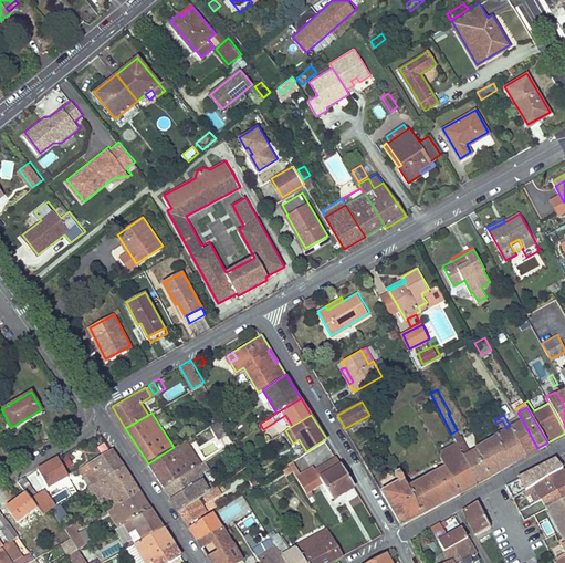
[(219,419),(210,424),(219,438),(228,433),(219,419)]
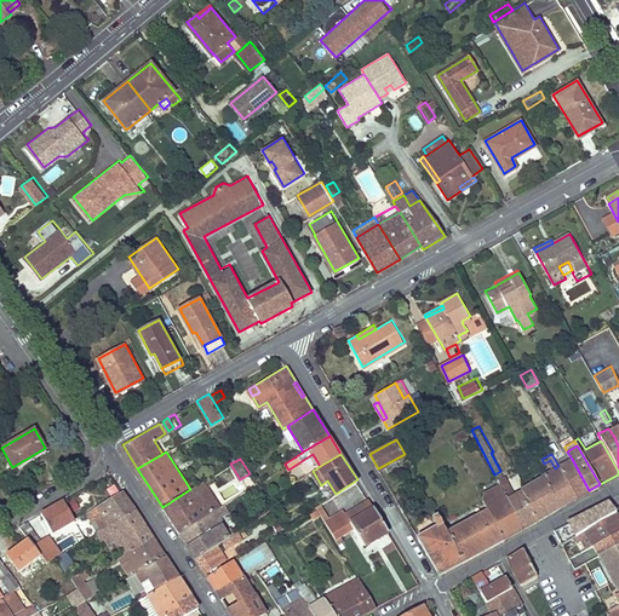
[(572,459),(559,466),(577,498),(589,490),(572,459)]
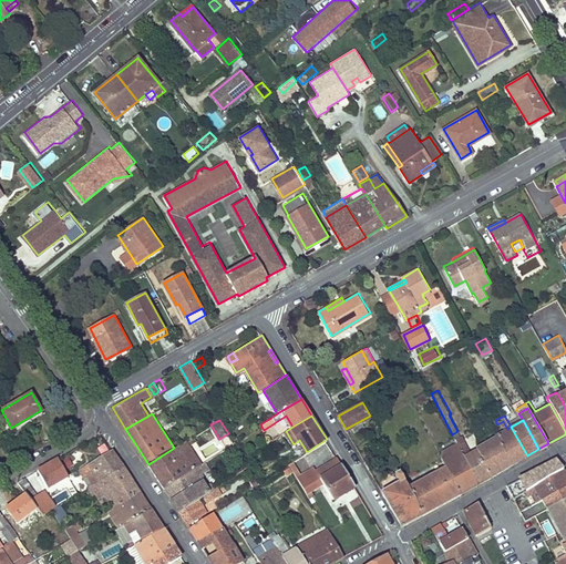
[(507,429),(495,436),(512,464),(527,455),(511,427),(507,429)]
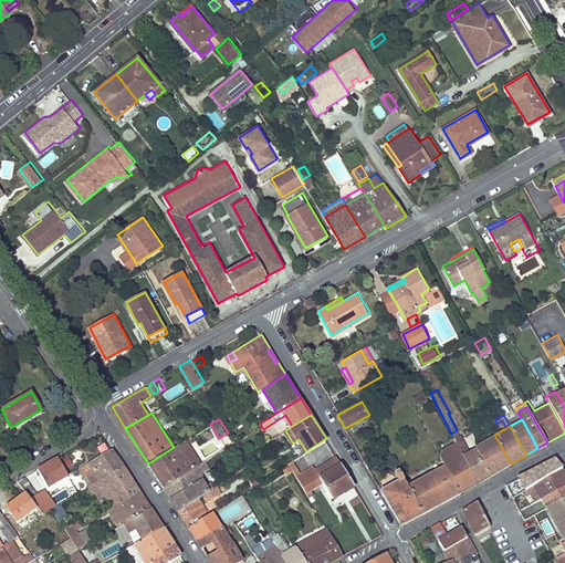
[(459,435),(453,438),(456,442),(460,450),(477,482),(490,475),(475,448),(468,452),(459,435)]
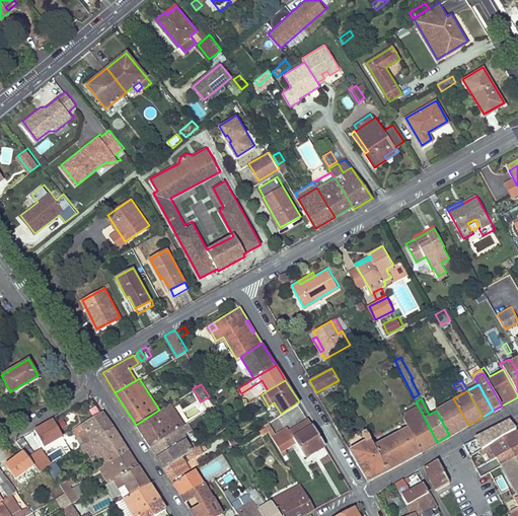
[(440,409),(436,411),(449,435),(468,425),(453,398),(439,407),(440,409)]
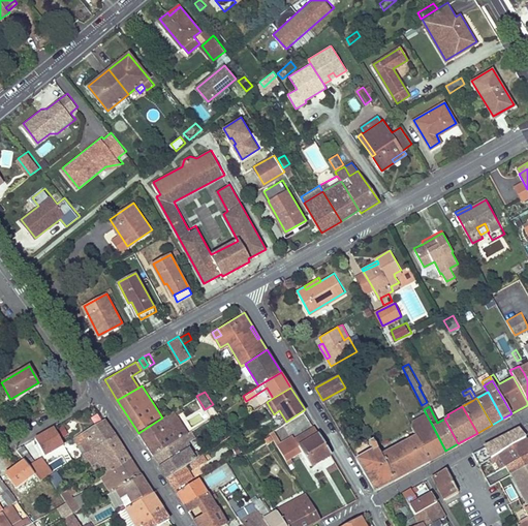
[(162,418),(138,433),(153,455),(187,432),(174,411),(162,418)]
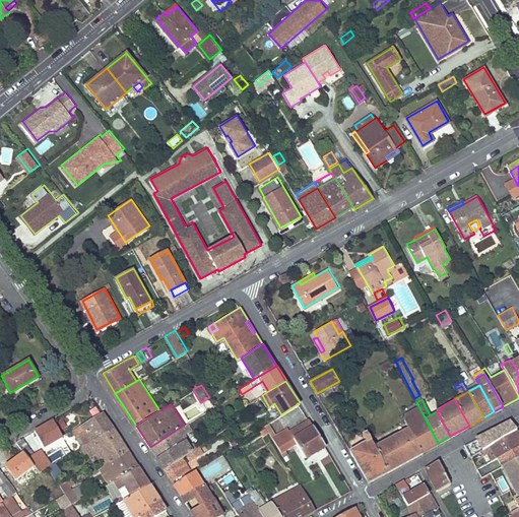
[(409,427),(375,445),(388,470),(438,443),(423,413),(418,406),(407,412),(405,419),(409,427)]
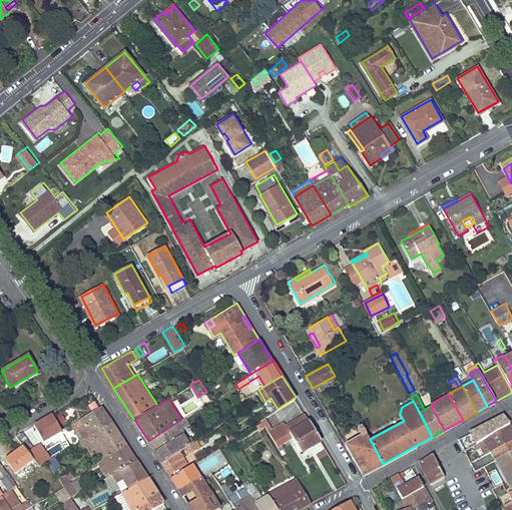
[(102,408),(73,425),(77,432),(80,430),(85,437),(111,422),(102,408)]
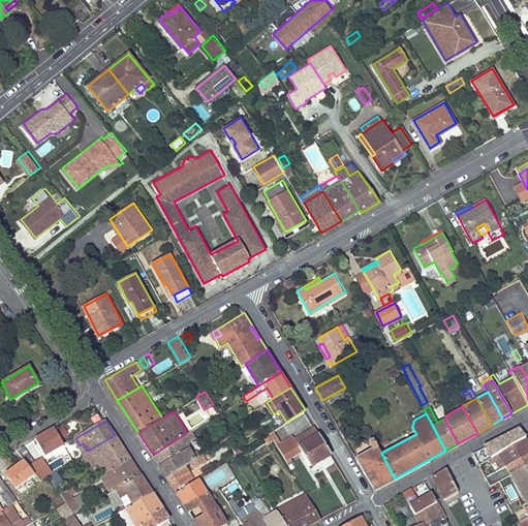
[(65,424),(58,428),(62,435),(69,431),(65,424)]
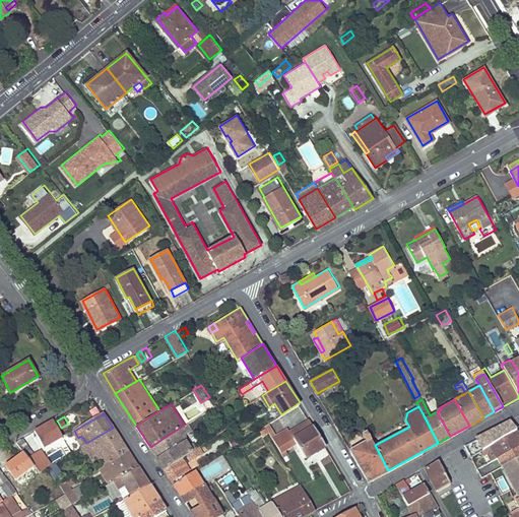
[(342,417),(334,422),(338,429),(339,430),(346,426),(342,417)]
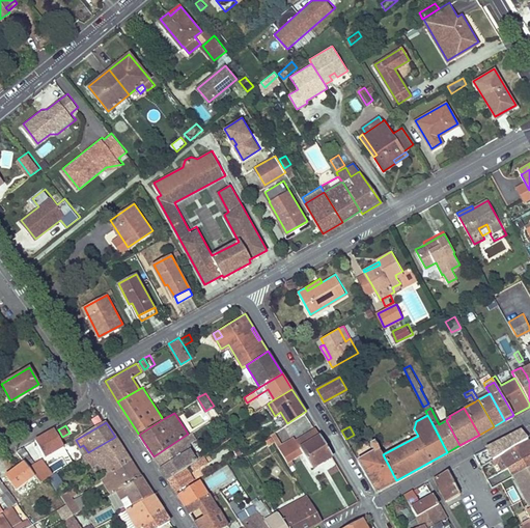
[(56,427),(37,438),(48,455),(66,445),(62,437),(58,429),(56,427)]
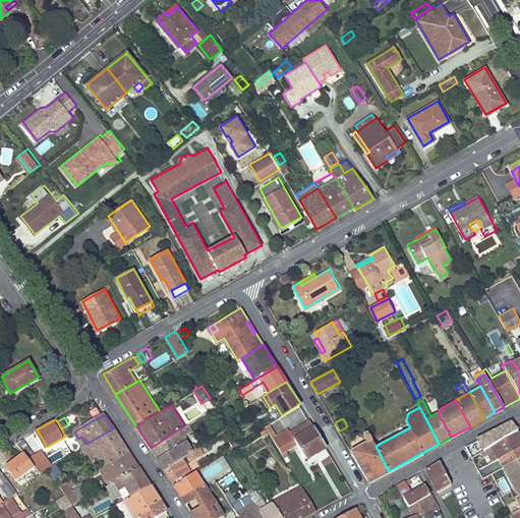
[(301,429),(293,436),(297,443),(304,454),(315,448),(318,451),(326,446),(310,420),(299,426),(301,429)]
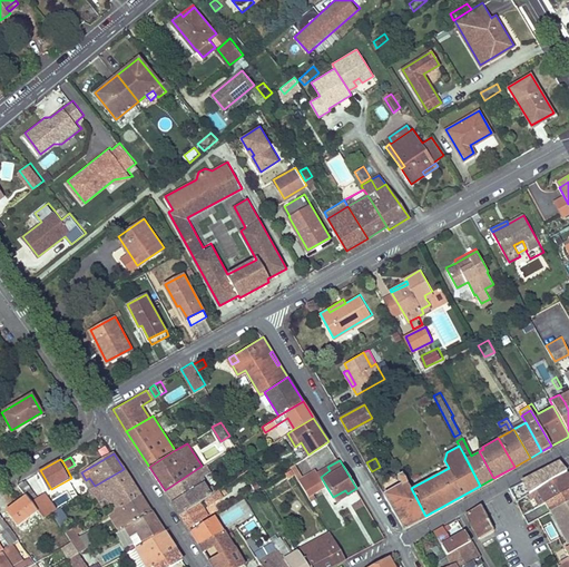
[(517,499),(530,491),(538,487),(566,470),(559,460),(510,487),(517,499)]
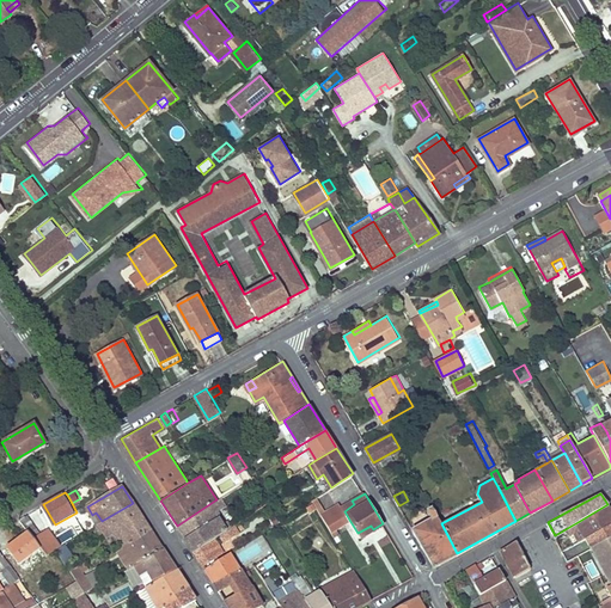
[(317,496),(313,498),(321,513),(325,511),(317,496)]
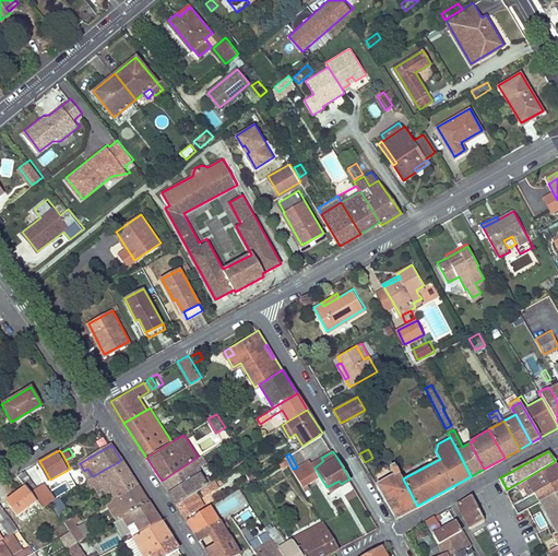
[(198,457),(162,481),(177,504),(191,494),(197,491),(202,487),(210,482),(206,475),(202,478),(199,473),(201,472),(199,466),(205,462),(201,456),(198,457)]
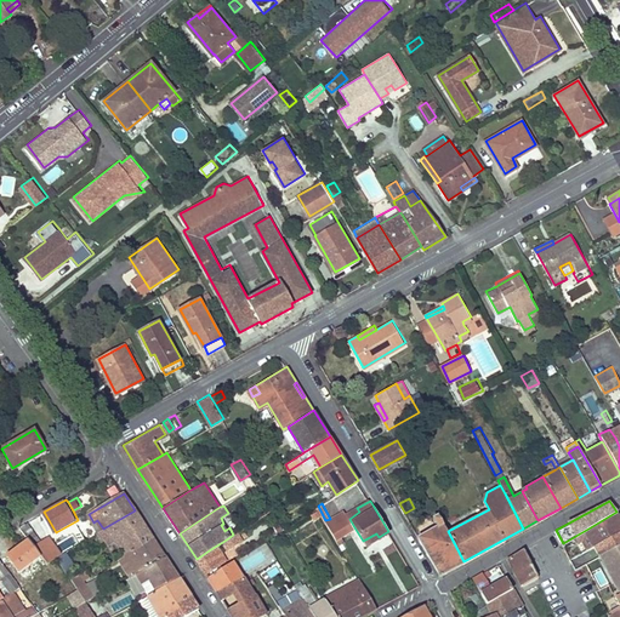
[(357,508),(346,514),(350,519),(359,512),(357,508)]
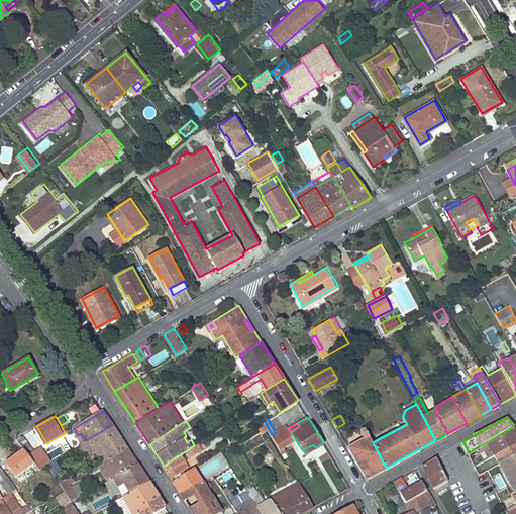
[(86,440),(82,443),(86,449),(93,445),(101,457),(104,461),(128,448),(112,425),(86,440)]
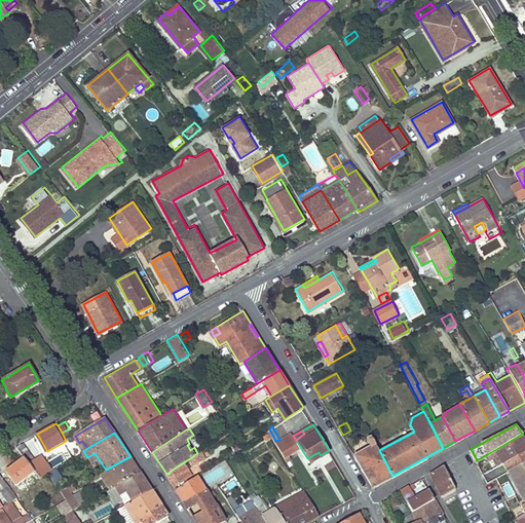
[(279,440),(275,441),(284,455),(289,453),(300,447),(296,440),(293,436),(292,433),(279,440)]
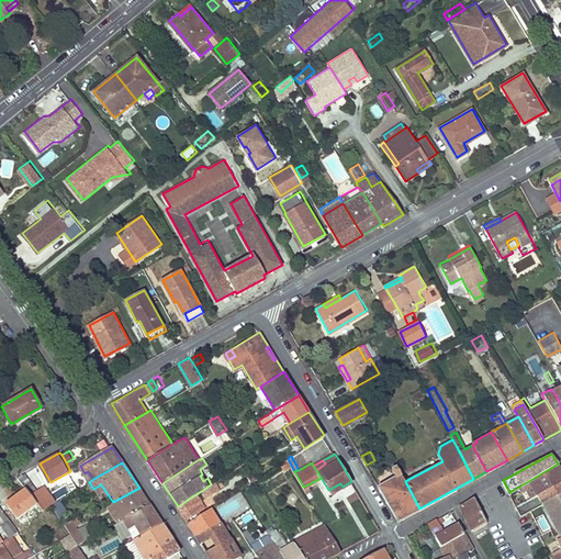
[(533,496),(538,493),(560,480),(560,469),(558,464),(530,480),(523,484),(525,490),(528,488),(533,496)]
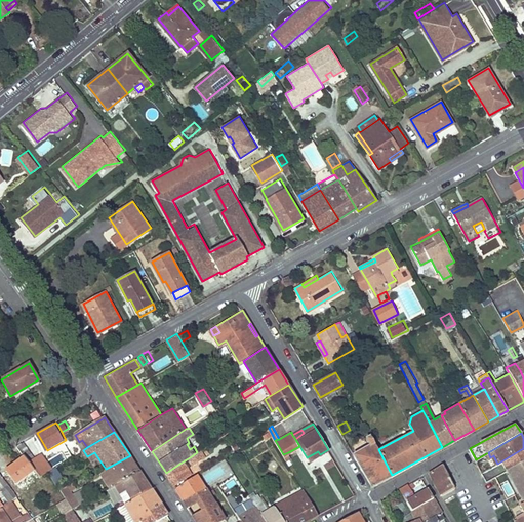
[(369,445),(354,453),(373,485),(392,475),(378,449),(371,436),(370,435),(366,438),(369,445)]
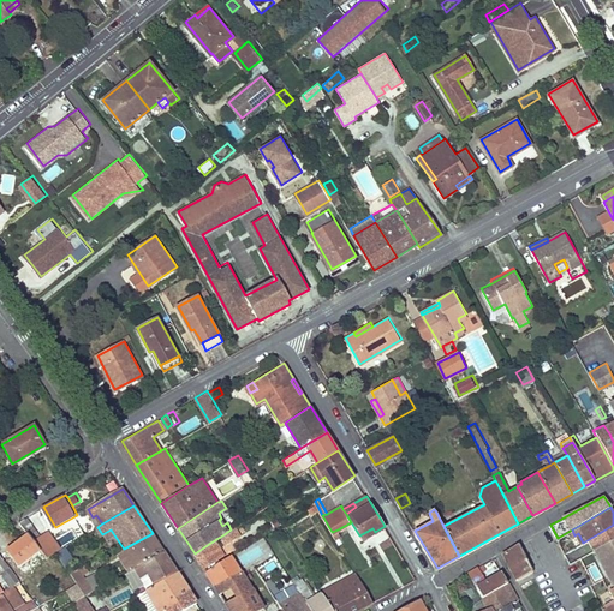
[(96,515),(93,517),(97,527),(102,523),(96,515)]
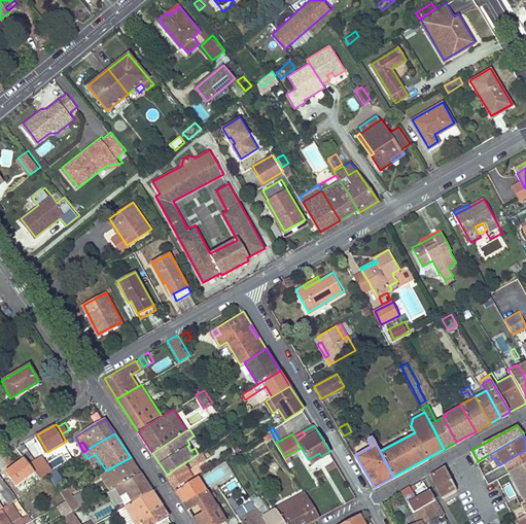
[(23,443),(16,446),(23,455),(28,451),(23,443)]
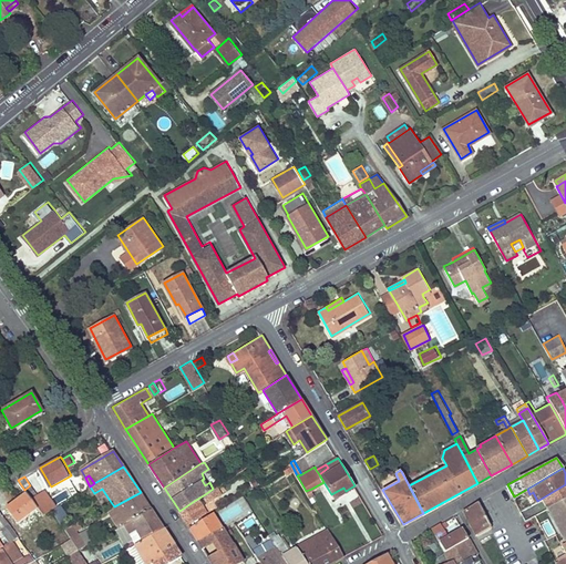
[(565,484),(543,498),(547,506),(565,496),(565,484)]
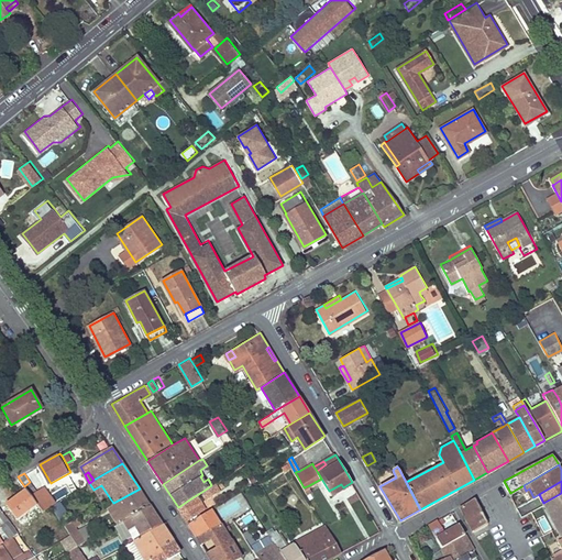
[(30,482),(24,486),(25,487),(37,503),(43,509),(55,502),(43,485),(36,491),(30,482)]
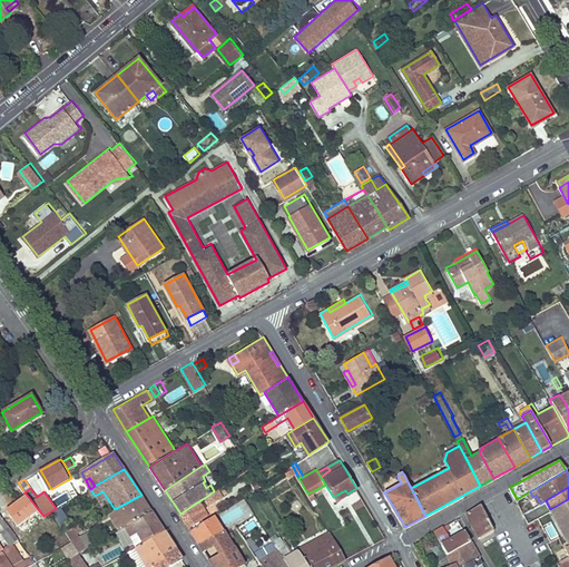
[(214,491),(206,497),(211,504),(219,497),(215,490),(214,491)]
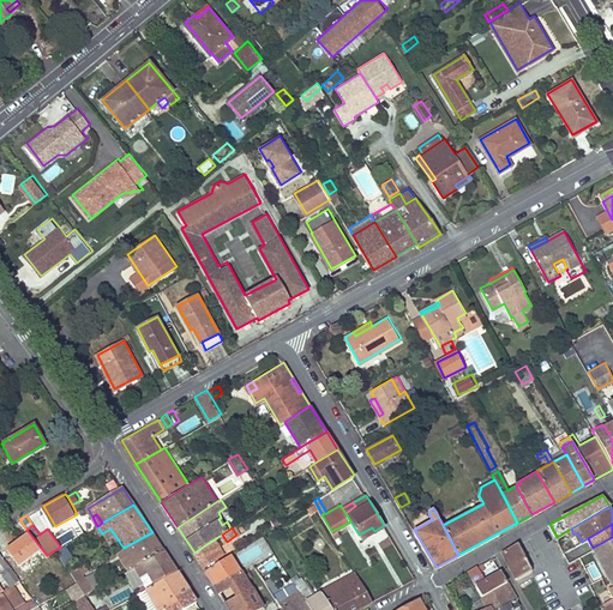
[(372,527),(359,535),(361,539),(374,531),(372,527)]
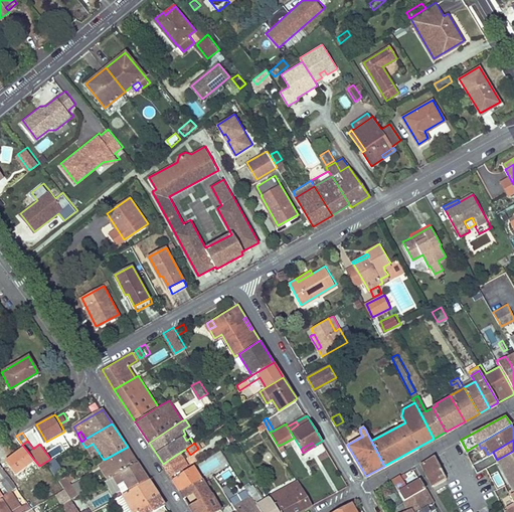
[(8,462),(2,467),(10,477),(15,473),(16,474),(34,460),(23,446),(11,455),(13,458),(8,462)]
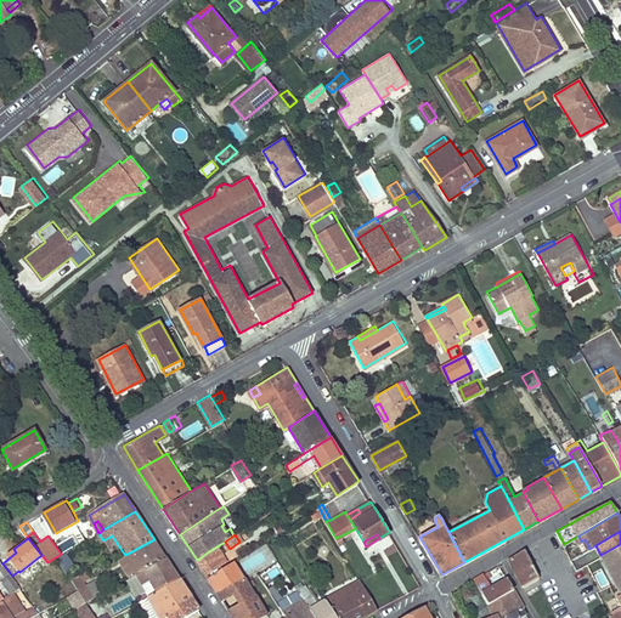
[(154,539),(125,555),(136,573),(137,572),(145,568),(165,556),(154,539)]
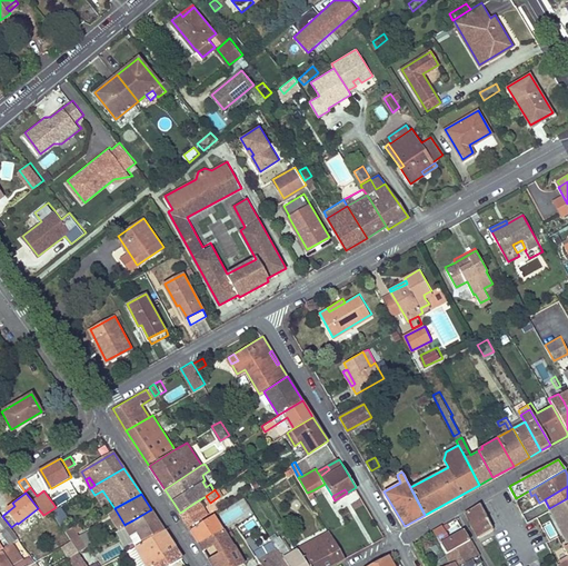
[(567,498),(549,508),(567,542),(567,498)]
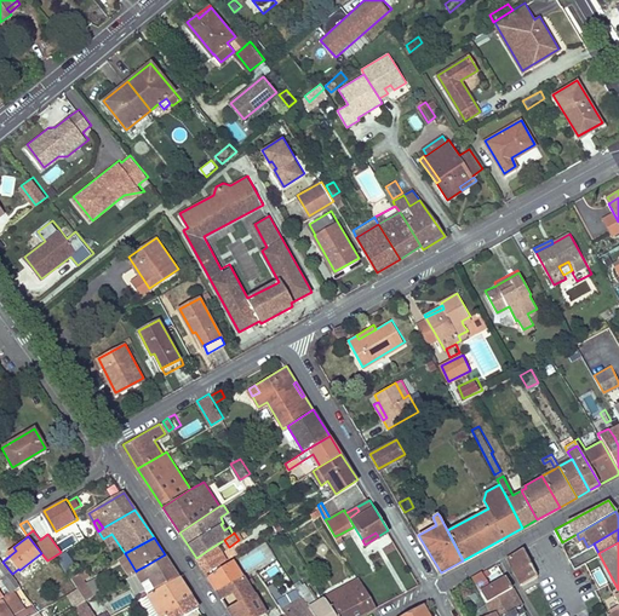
[(218,543),(212,547),(221,563),(228,558),(218,543)]
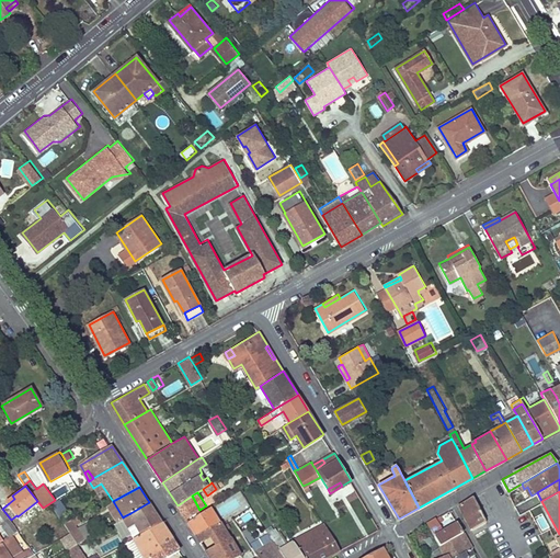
[(192,496),(178,505),(185,519),(200,510),(192,496)]
